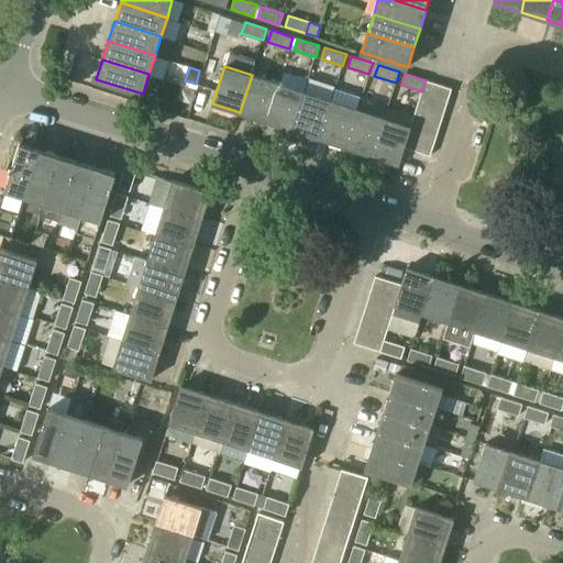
[(266,121),(278,83),(252,75),(240,112),(266,121)]
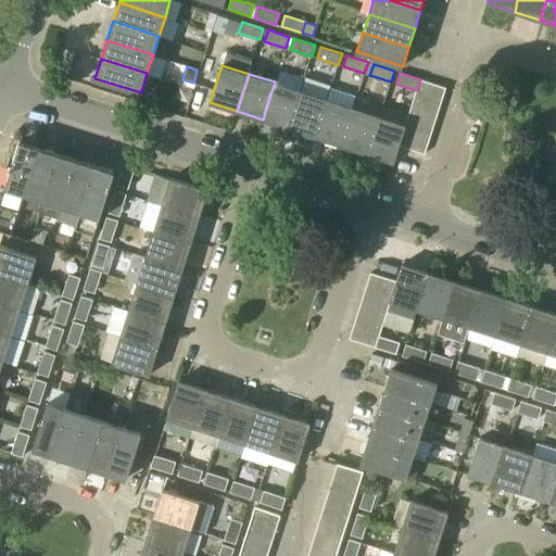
[(420,79),(417,90),(443,99),(446,87),(420,79)]
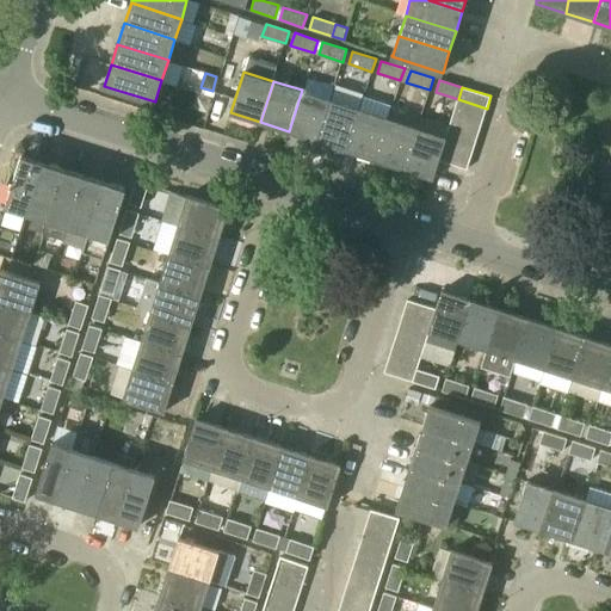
[(318,141),(331,99),(302,90),(289,131),(318,141)]
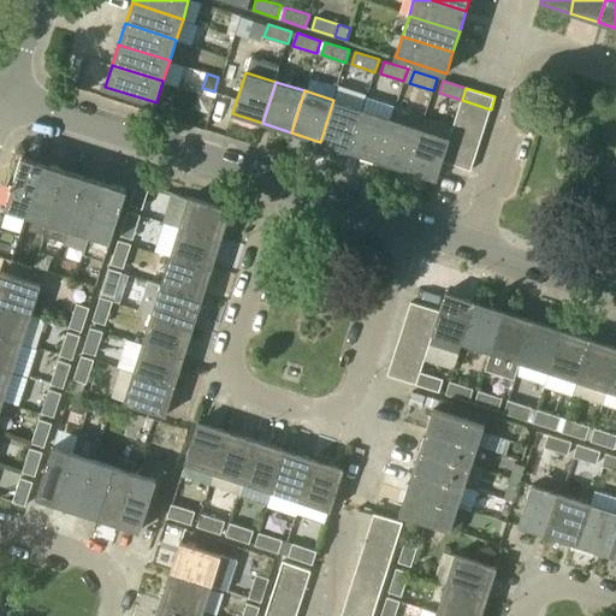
[(349,152),(362,110),(333,100),(320,142),(349,152)]
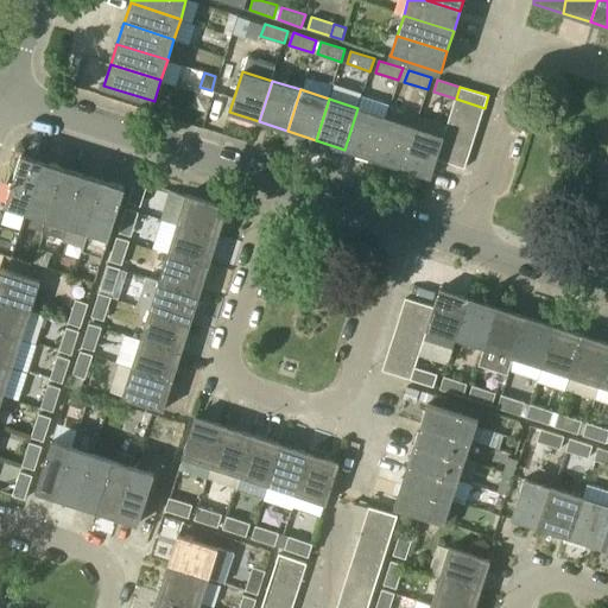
[(485,108),(456,99),(451,113),(480,121),(485,108)]
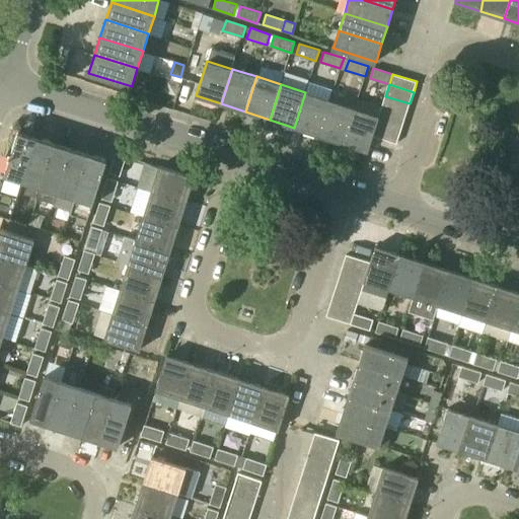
[(318,135),(329,100),(305,92),(294,128),(318,135)]
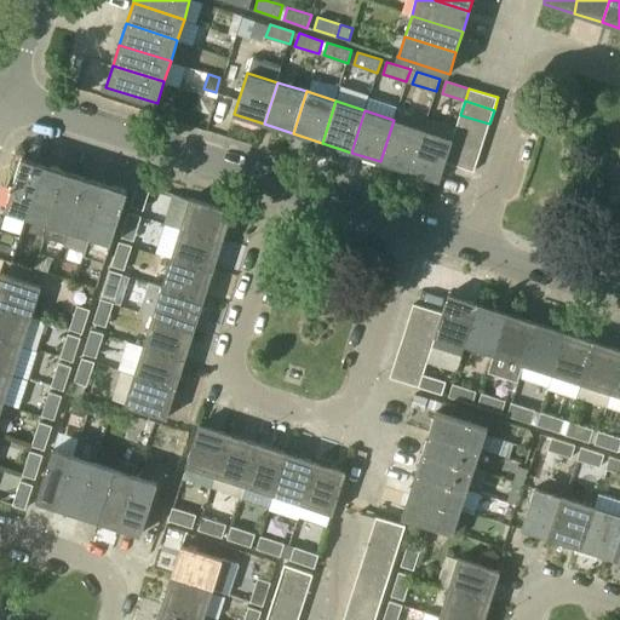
[(489,124),(460,115),(457,127),(486,137),(489,124)]
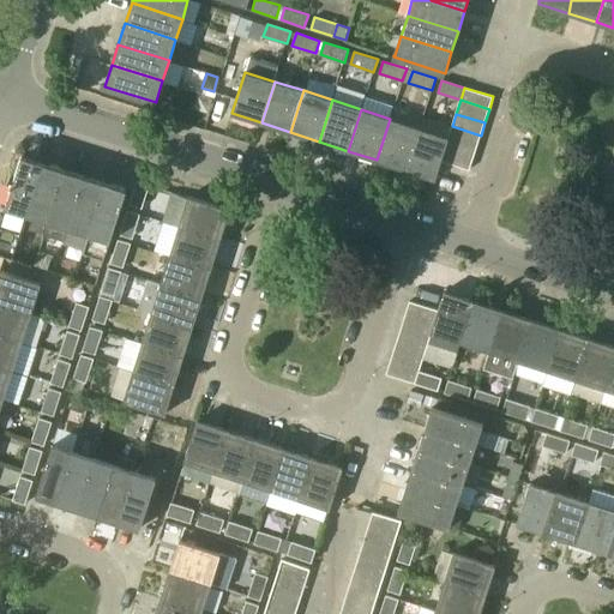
[(419,128),(390,119),(377,160),(405,169),(419,128)]
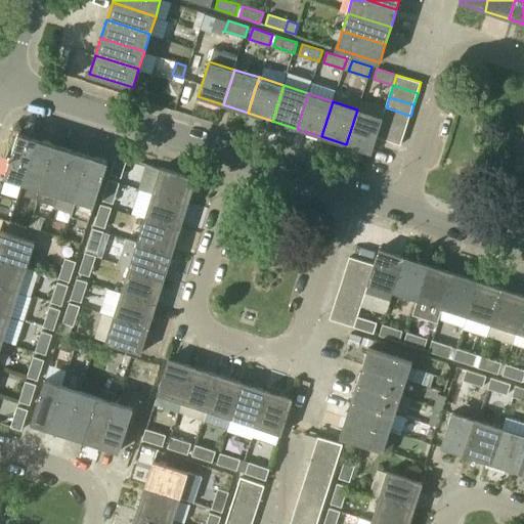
[(410,116),(386,107),(383,116),(383,117),(381,123),(405,131),(410,116)]
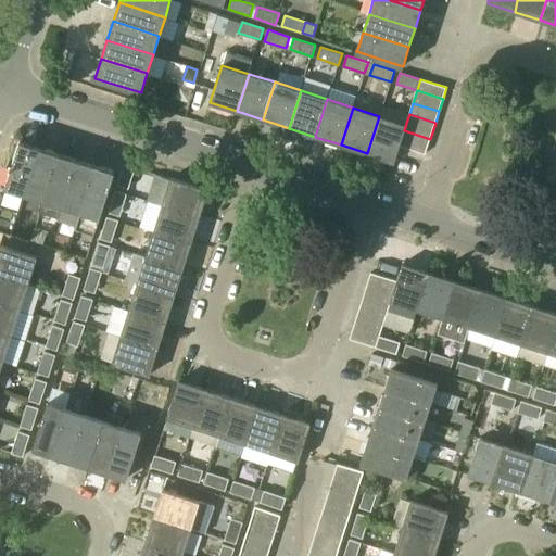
[(379,116),(367,153),(394,162),(400,146),(404,130),(406,124),(379,116)]
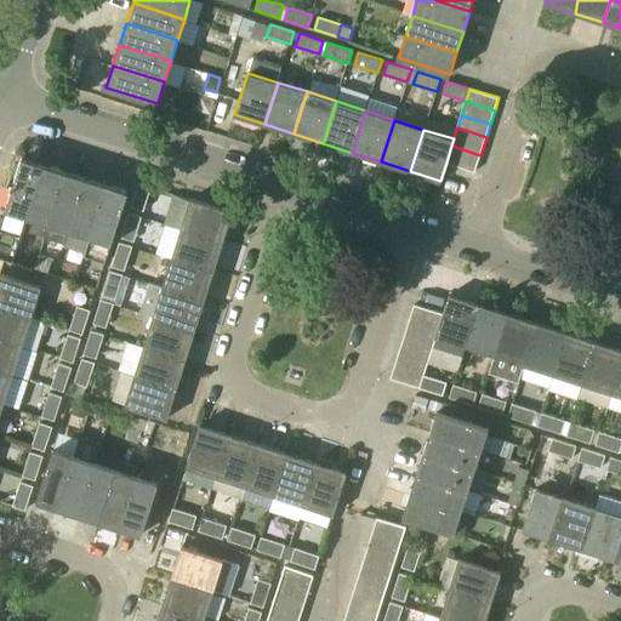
[(480,155),(451,146),(446,163),(476,171),(480,155)]
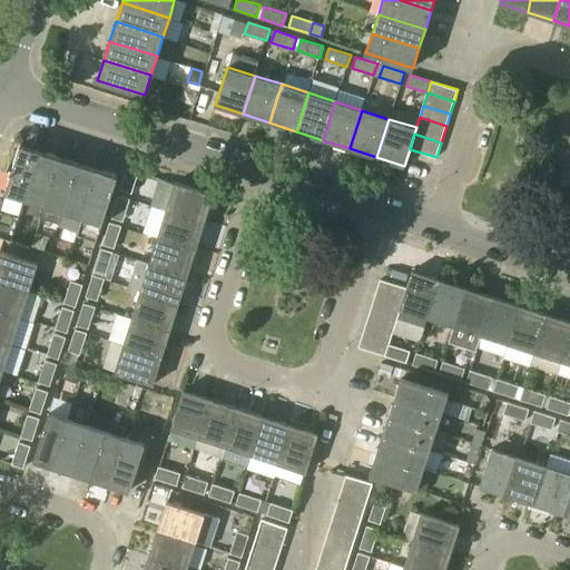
[(0,236),(12,241),(22,210),(21,210),(40,150),(21,145),(6,192),(1,190),(0,193),(0,236)]
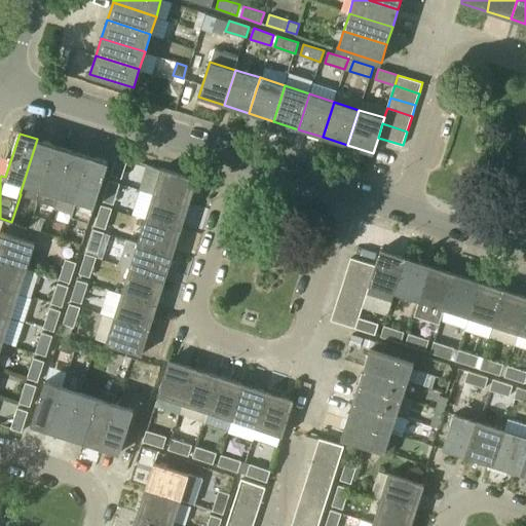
[(20,194),(21,194),(38,200),(55,145),(37,139),(20,194)]
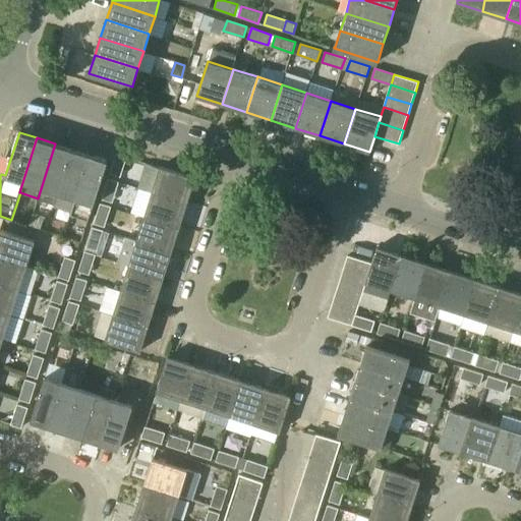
[(55,205),(72,149),(55,143),(38,198),(54,204),(54,205),(55,205)]
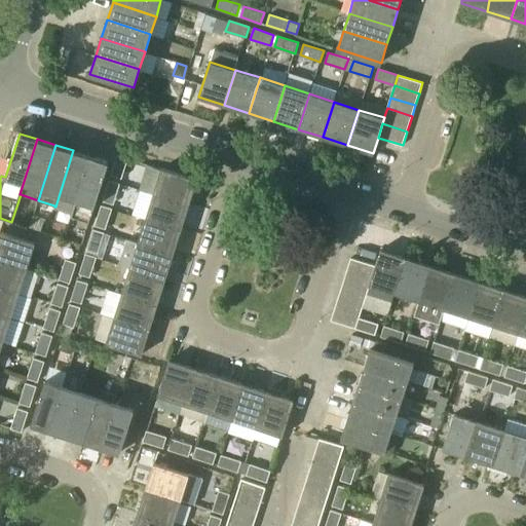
[(73,212),(90,156),(73,150),(55,207),(73,212)]
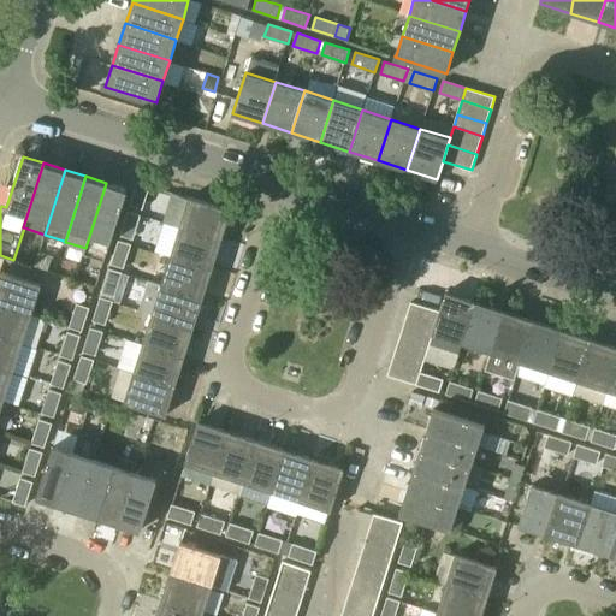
[(143,208),(150,185),(137,181),(130,205),(143,208)]
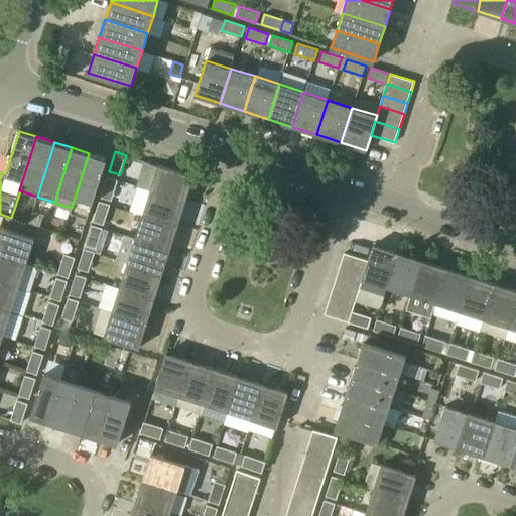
[(93,202),(107,158),(89,153),(72,208),(70,213),(88,218),(93,202)]
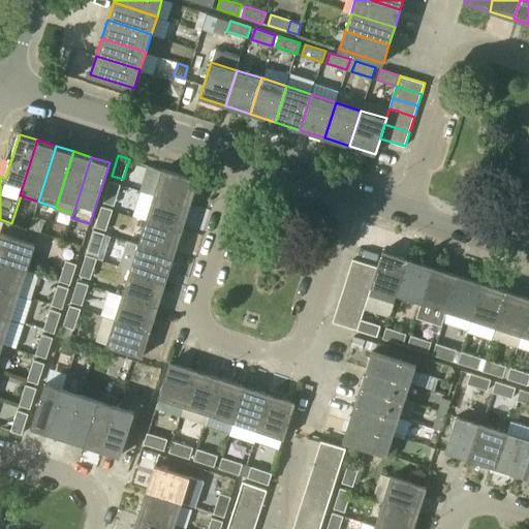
[(155,194),(190,206),(198,180),(162,169),(155,194)]
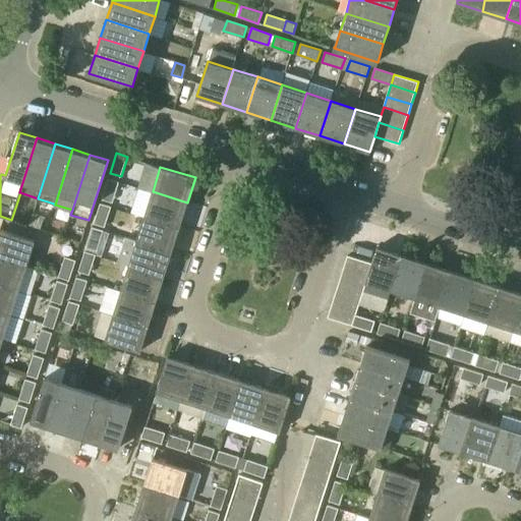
[(102,198),(113,201),(119,182),(108,178),(102,198)]
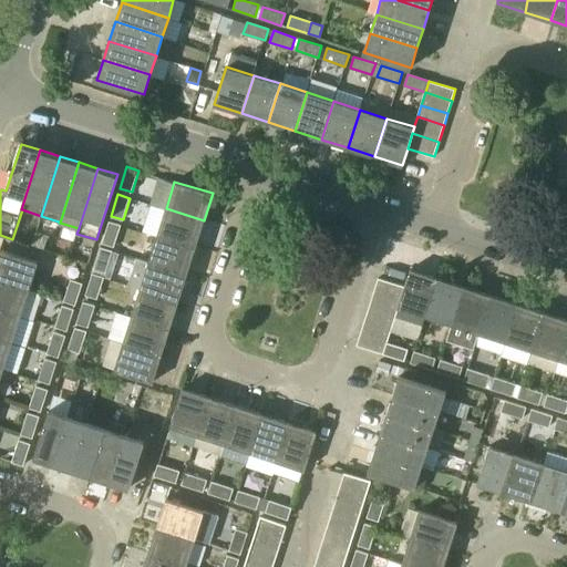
[(195,247),(204,220),(166,208),(157,236),(195,247)]
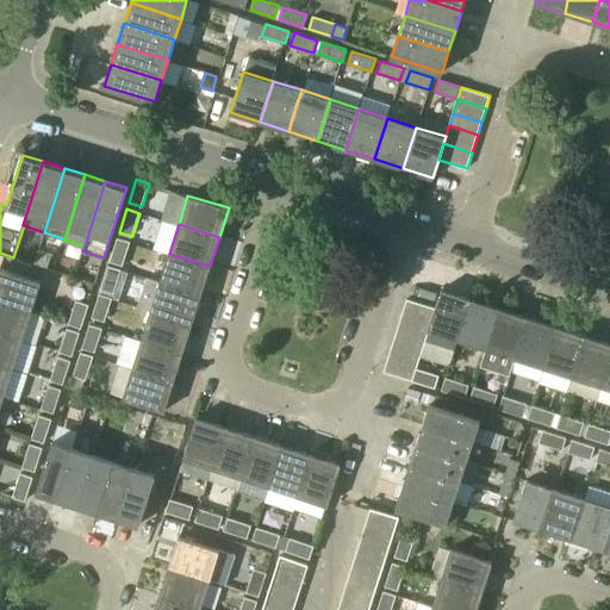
[(110,261),(123,265),(130,242),(118,237),(110,261)]
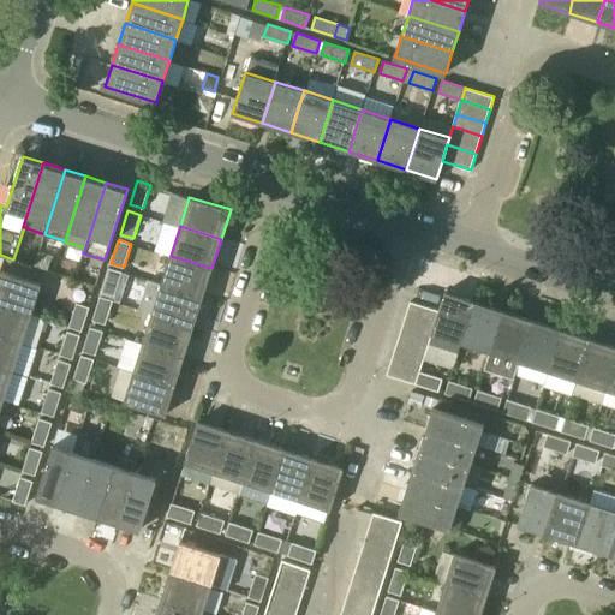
[(203,298),(212,268),(171,256),(161,285),(203,298)]
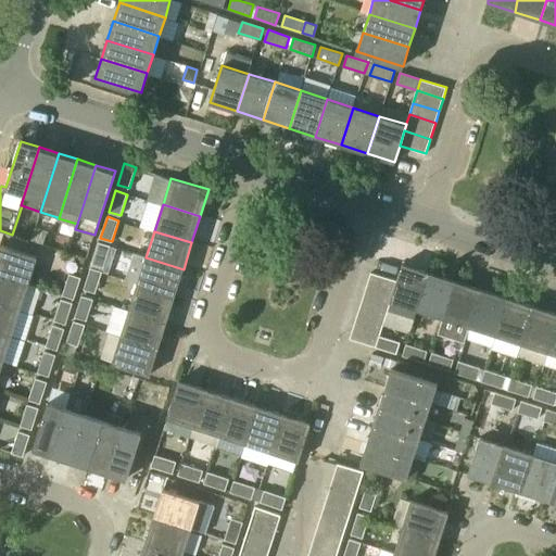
[(92,264),(103,267),(111,245),(99,242),(92,264)]
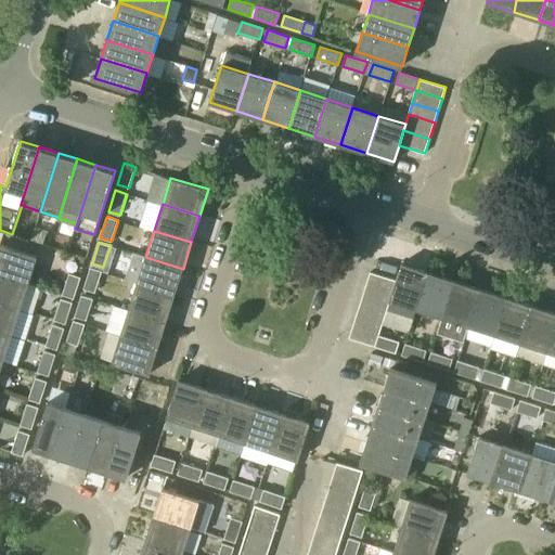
[(0,273),(28,283),(37,256),(0,244),(0,273)]
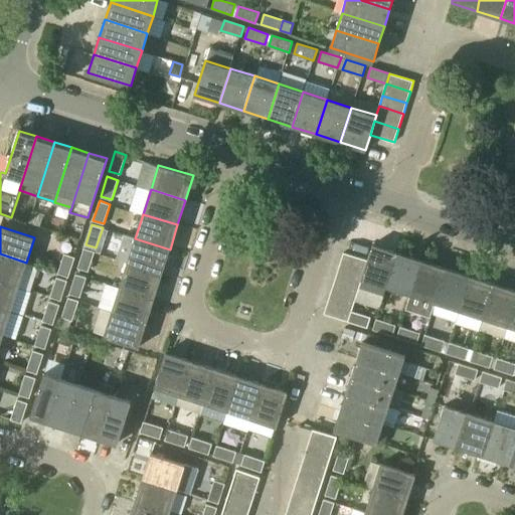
[(162,274),(170,249),(135,238),(128,263),(162,274)]
